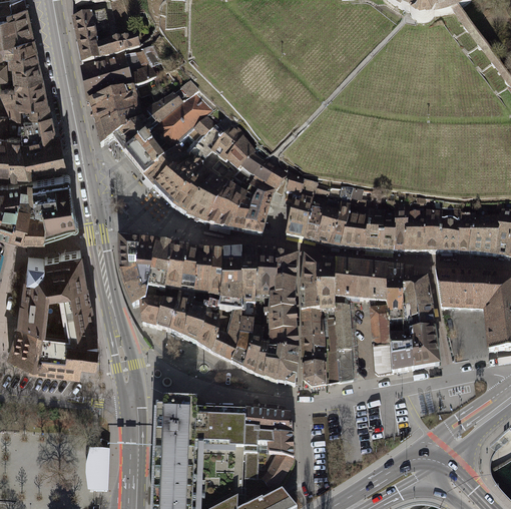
[(0,31),(2,31),(32,29),(24,0),(0,0),(0,31)]
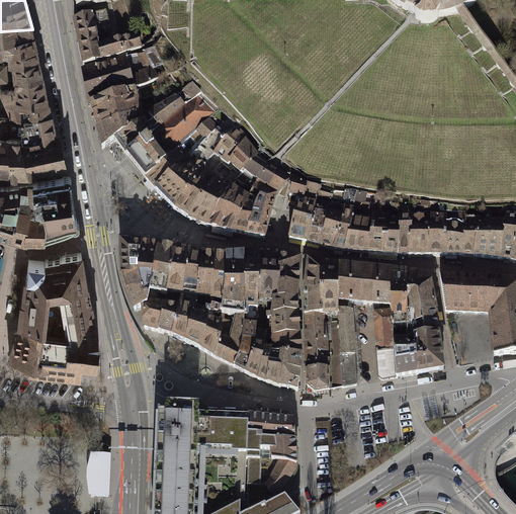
[(395,0),(397,2),(405,7),(414,9),(416,14),(422,19),(425,19),(432,18),(438,18),(441,12),(455,9),(465,6),(474,0),(395,0)]
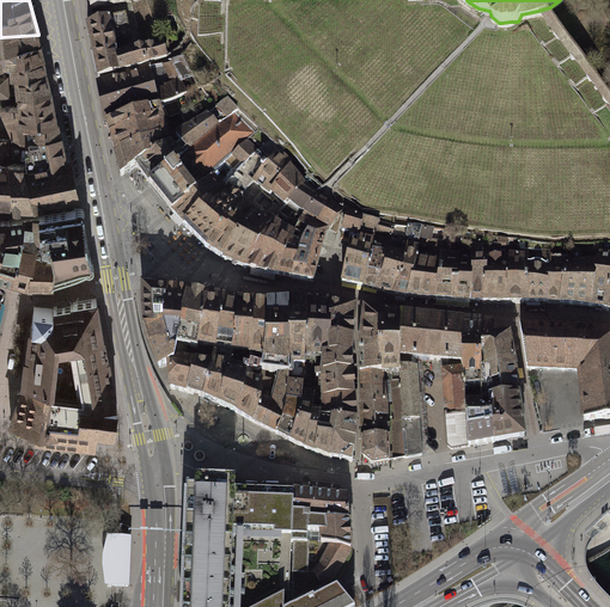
[(550,7),(538,11),(609,106),(609,90),(607,86),(550,7)]
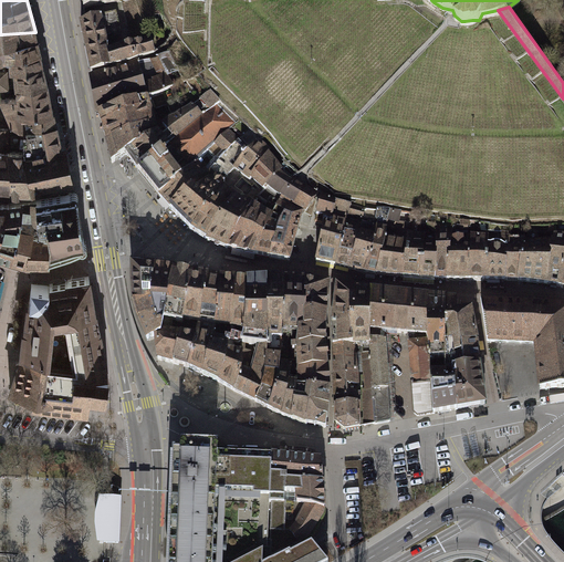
[(91,68),(153,49),(149,37),(106,49),(103,32),(118,29),(114,9),(97,13),(80,19),(91,68)]
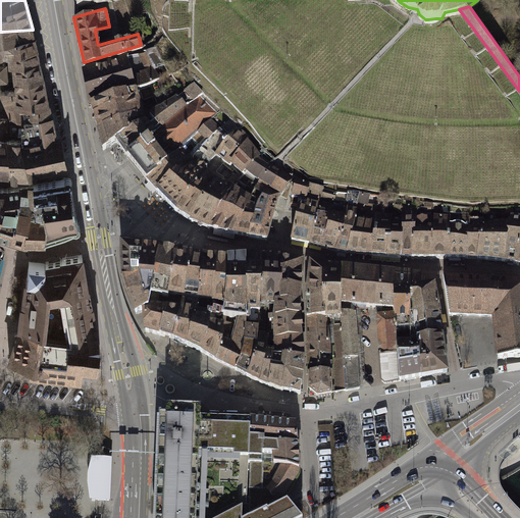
[(33,30),(2,32),(3,47),(8,46),(36,43),(33,30)]
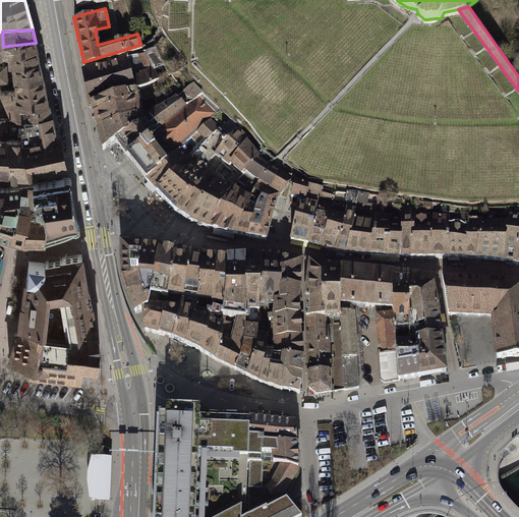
[(36,43),(8,46),(8,59),(12,58),(37,54),(38,54),(36,43)]
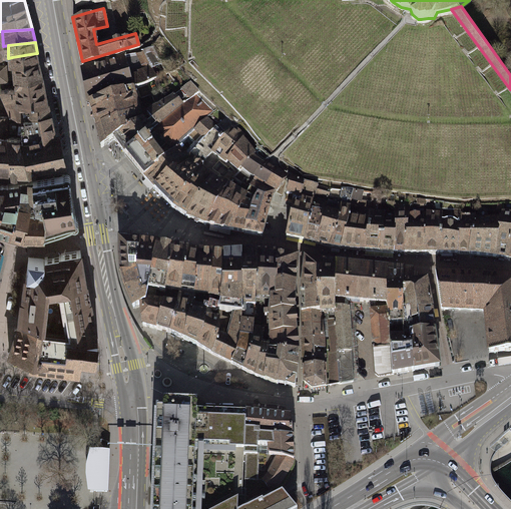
[(118,53),(82,66),(88,100),(132,85),(135,83),(143,81),(146,79),(155,74),(149,63),(150,62),(150,61),(158,57),(151,43),(132,51),(124,52),(118,53)]
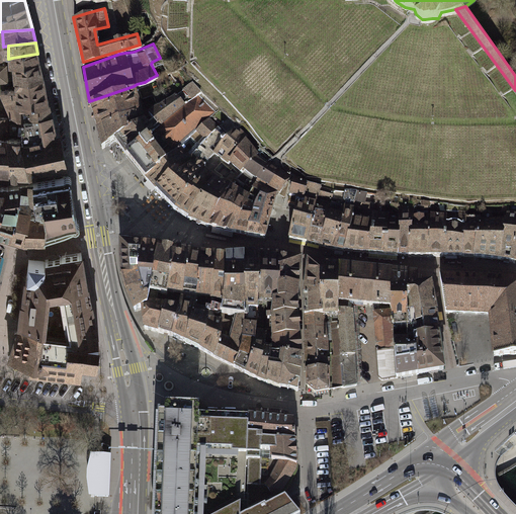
[(36,54),(12,58),(14,74),(41,69),(36,54)]
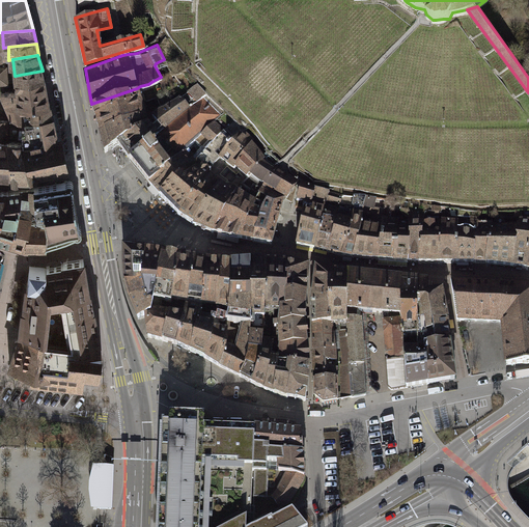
[(43,71),(15,76),(16,87),(16,100),(48,99),(43,71)]
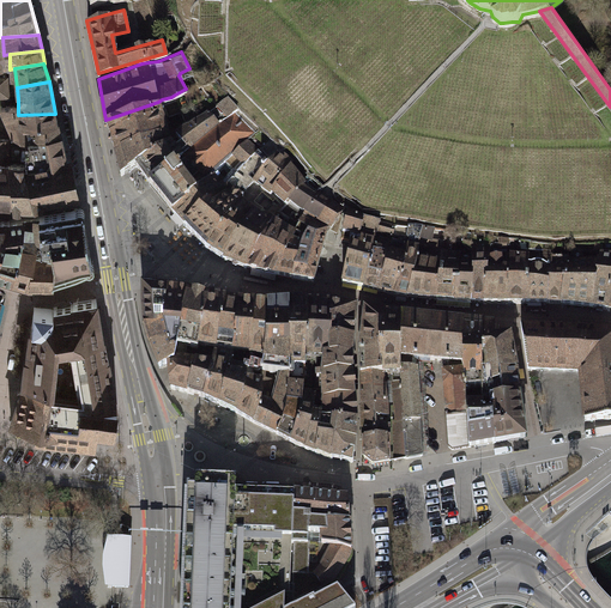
[(169,139),(134,164),(140,172),(147,182),(182,224),(225,186),(241,196),(253,207),(219,256),(241,263),(316,281),(344,205),(327,193),(318,186),(225,93),(195,117),(169,139)]
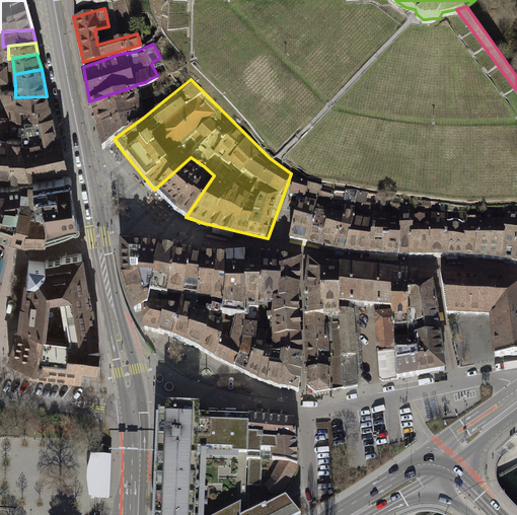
[(137,84),(141,95),(152,91),(148,80),(145,82),(137,84)]
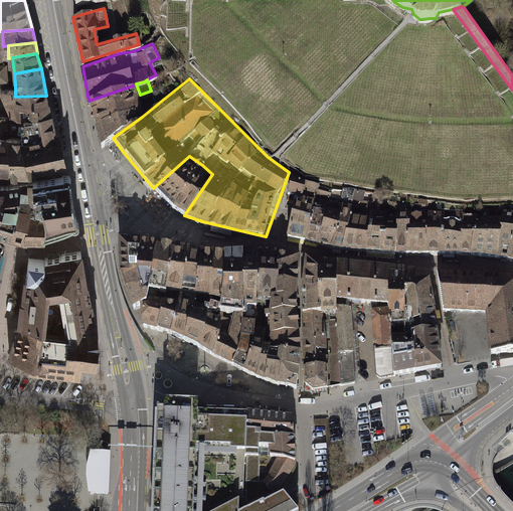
[(50,110),(46,96),(15,97),(15,84),(0,86),(0,88),(9,110),(19,113),(22,113),(22,115),(50,110)]
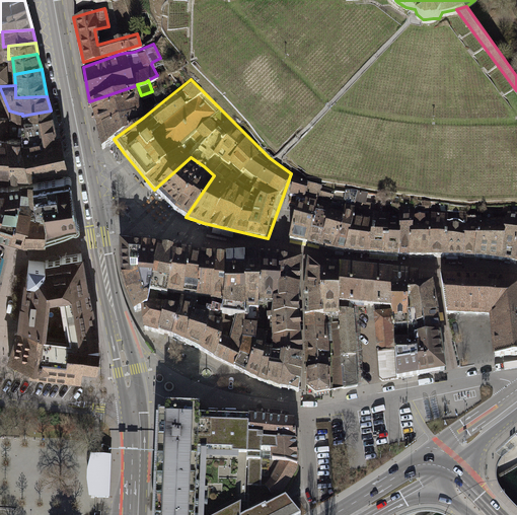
[(134,86),(89,101),(93,112),(113,103),(136,93),(134,86)]
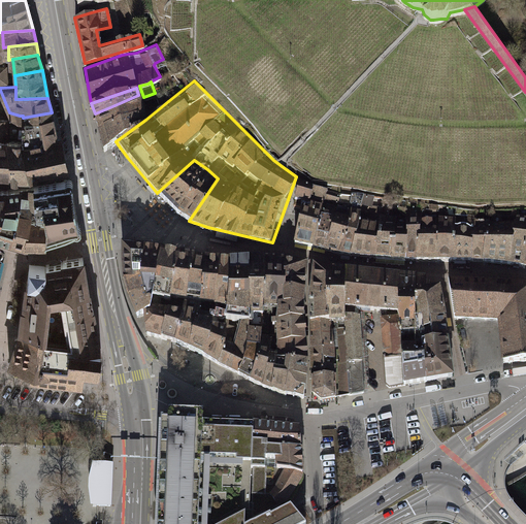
[(114,105),(95,113),(98,130),(127,116),(141,109),(138,95),(114,105)]
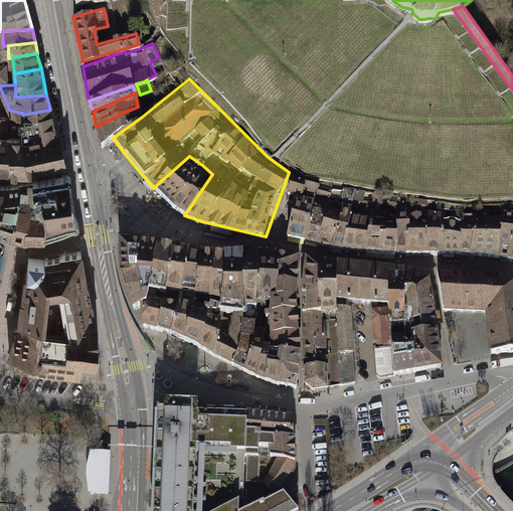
[(124,113),(96,127),(101,144),(106,142),(110,139),(113,138),(142,117),(138,107),(124,113)]
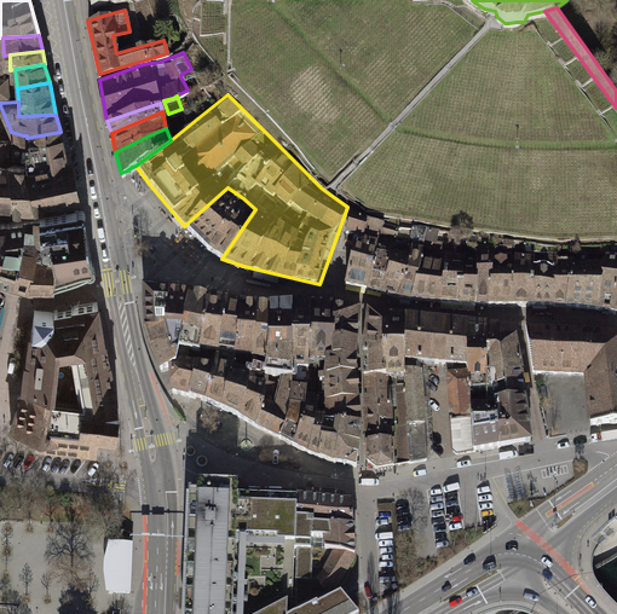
[(11,135),(0,134),(0,158),(7,160),(23,161),(26,161),(27,138),(27,135),(23,135),(11,132),(11,135)]
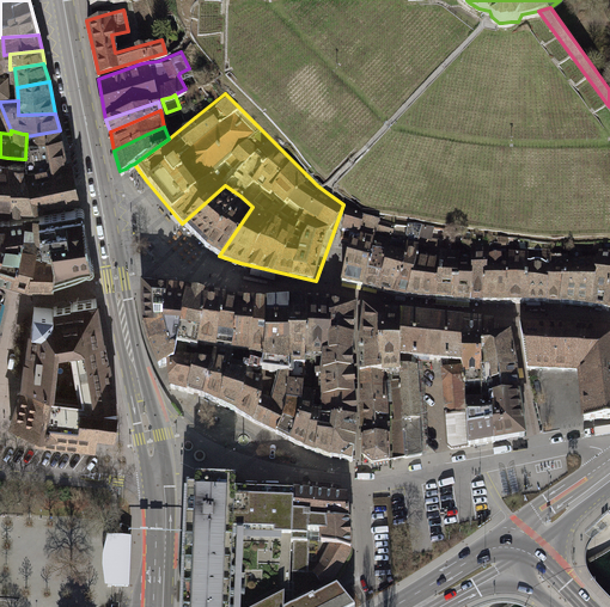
[(23,159),(23,163),(65,152),(60,130),(26,136),(25,159),(23,159)]
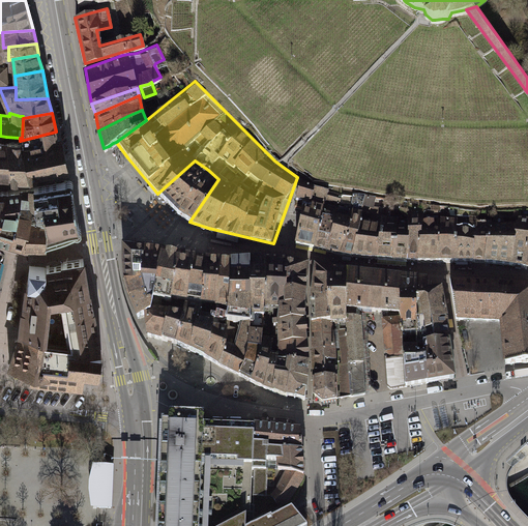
[(56,132),(20,141),(21,145),(25,157),(28,174),(63,166),(56,132)]
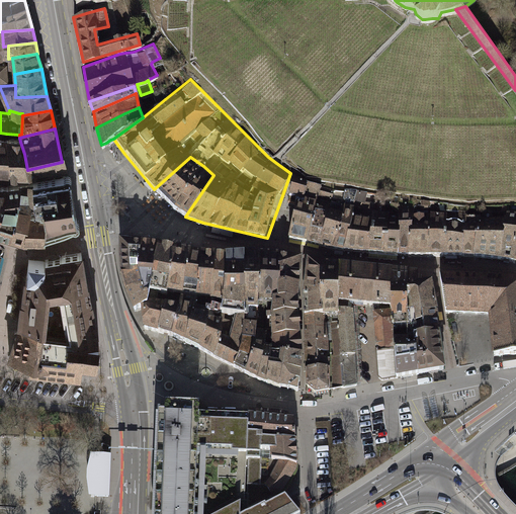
[(0,168),(10,169),(6,134),(0,133),(0,168)]
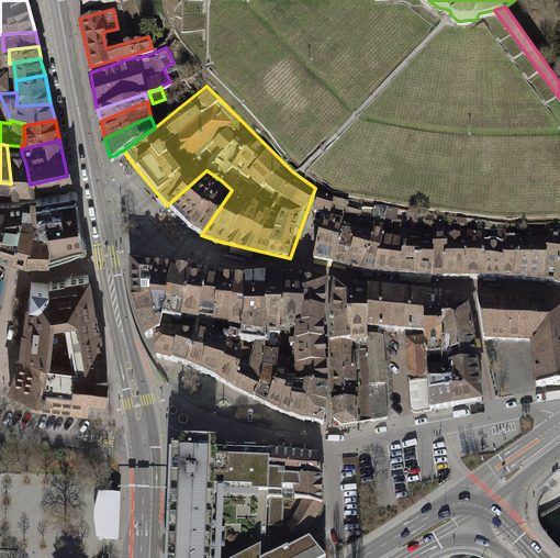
[(21,146),(7,145),(11,183),(30,185),(26,167),(22,154),(21,149),(21,146)]
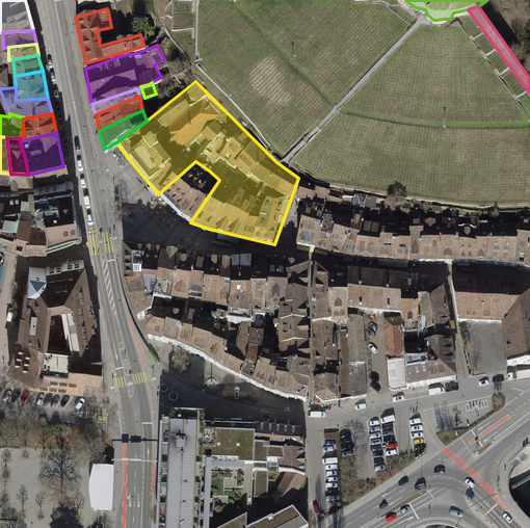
[(195,161),(158,194),(178,215),(209,170),(195,161)]
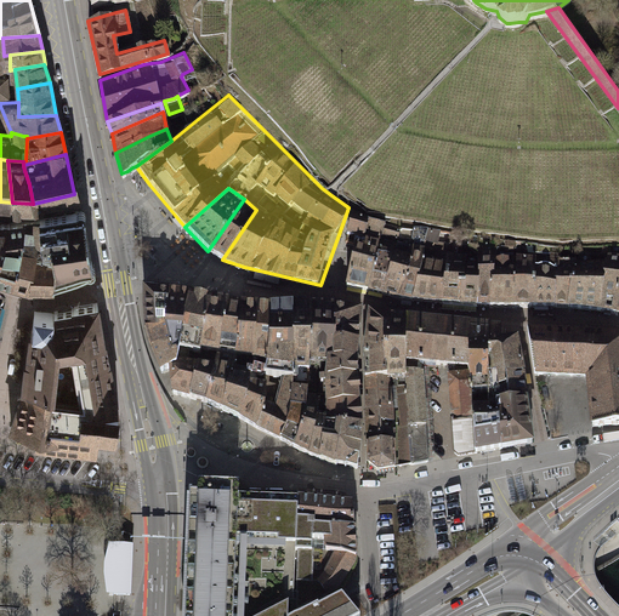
[(244,199),(208,251),(222,260),(256,210),(244,199)]
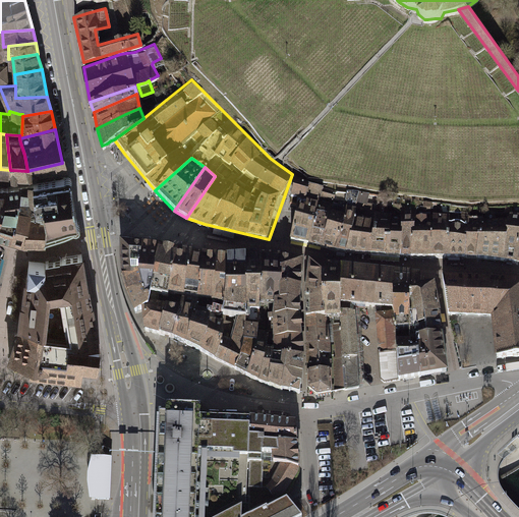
[(42,199),(44,212),(43,234),(62,228),(76,222),(68,173),(33,179),(34,205),(35,205),(35,202),(42,199)]
